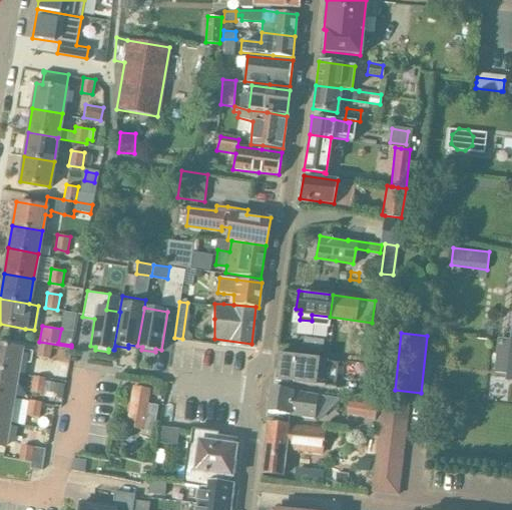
[(324,340),(306,337),(304,349),(322,351),(324,340)]
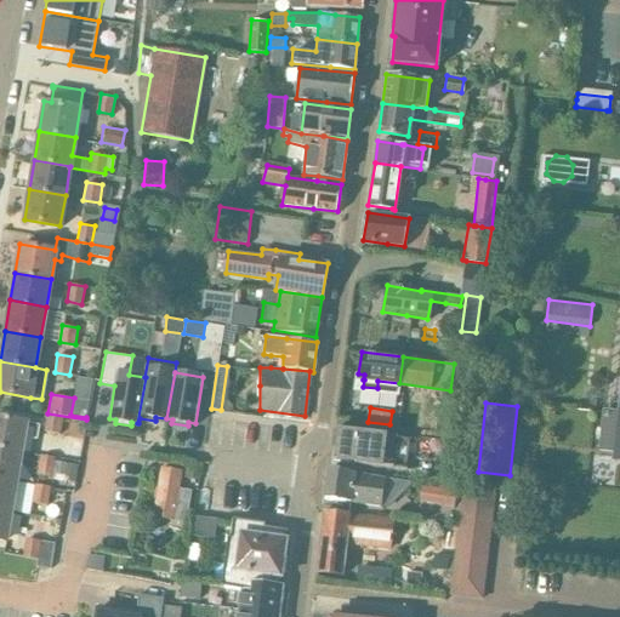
[(619,411),(603,410),(599,449),(613,450),(612,460),(619,461),(619,411)]
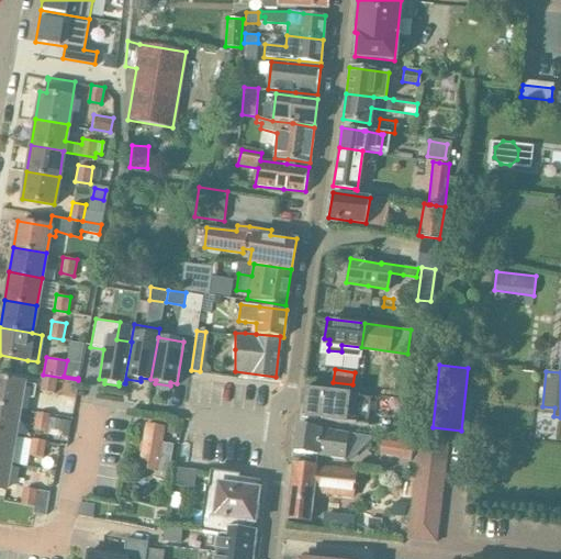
[(43,375),(40,390),(75,397),(78,380),(43,375)]
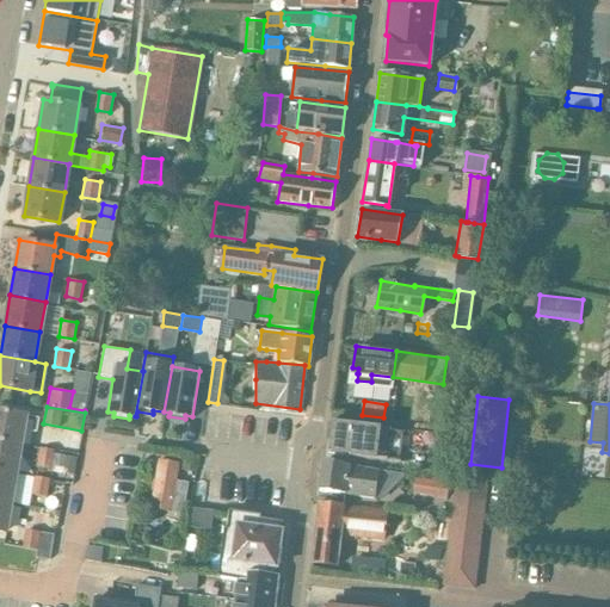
[(429,407),(426,426),(451,431),(455,412),(429,407)]
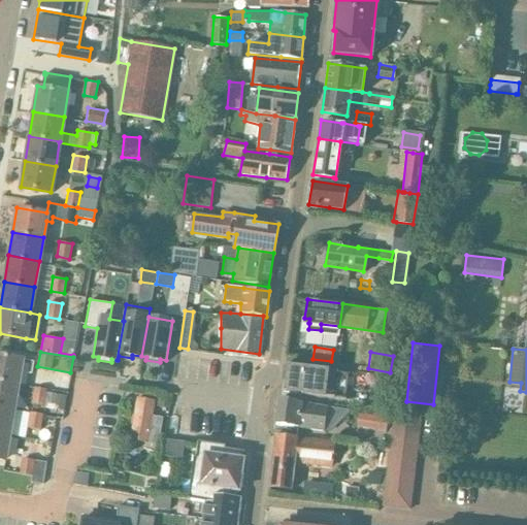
[(0,379),(19,383),(21,371),(32,372),(34,361),(23,359),(0,354),(0,379)]
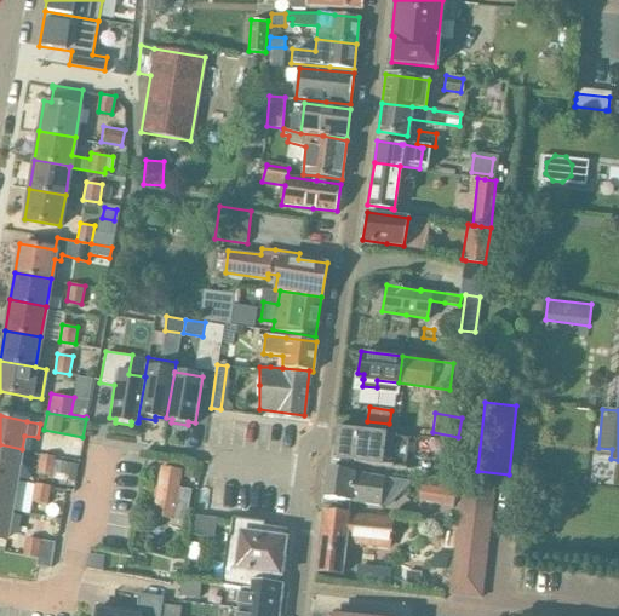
[(339,445),(338,453),(356,455),(355,460),(354,460),(354,461),(406,468),(406,467),(405,466),(408,438),(410,438),(411,437),(337,426),(337,427),(333,426),(331,445),(339,445)]
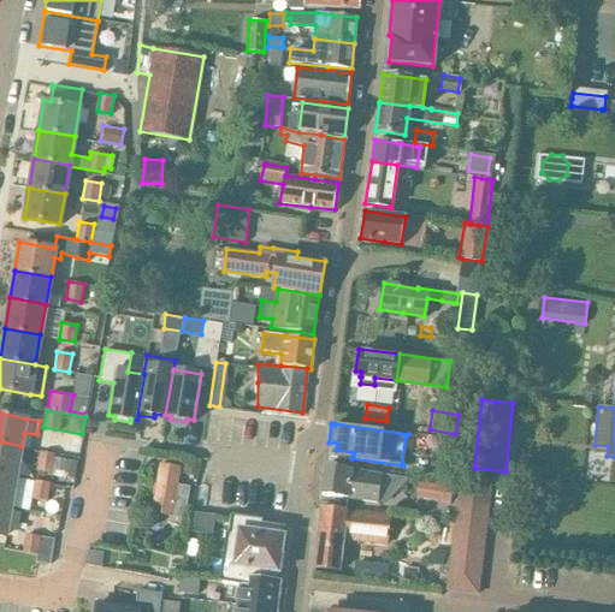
[(0,471),(17,475),(22,446),(0,441),(0,471)]
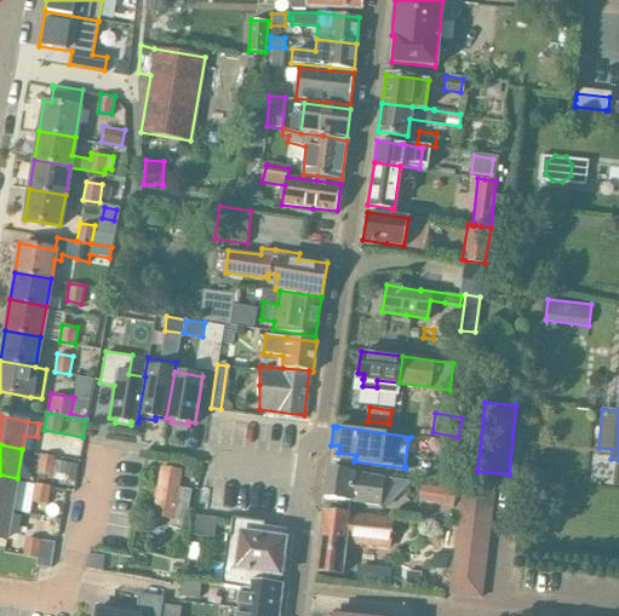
[(40,454),(36,472),(52,475),(56,456),(40,454)]
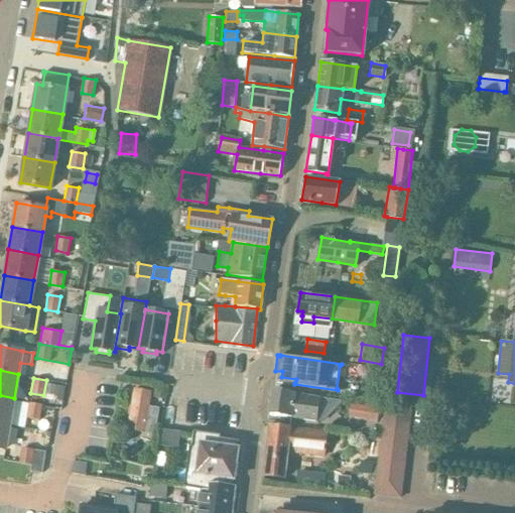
[(167,386),(155,384),(153,396),(165,398),(167,386)]
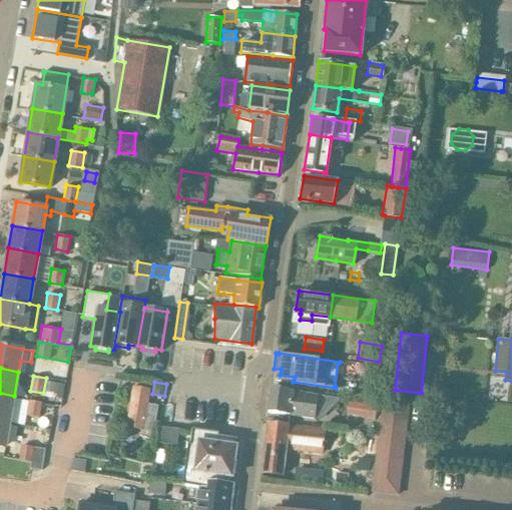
[(133,386),(127,417),(126,426),(144,429),(145,420),(153,422),(156,406),(146,404),(149,389),(133,386)]
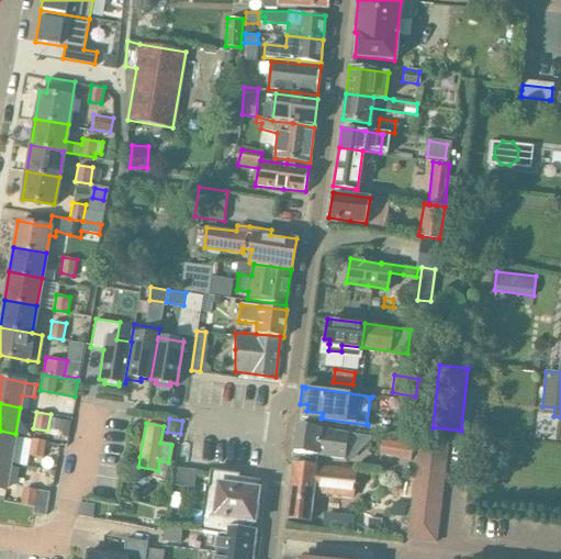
[(293,450),(315,454),(345,457),(347,434),(296,424),(293,450)]
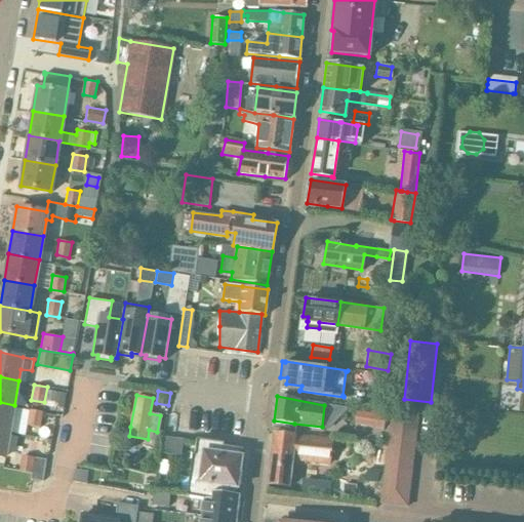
[(0,427),(10,430),(14,405),(0,402),(0,427)]
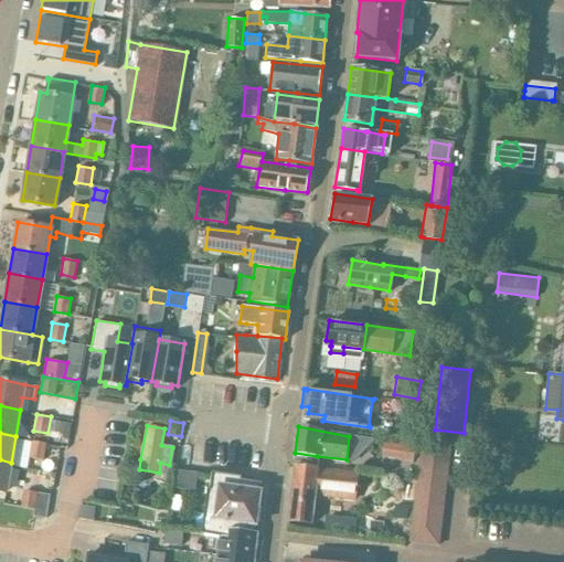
[(45,443),(32,439),(30,457),(42,459),(45,443)]
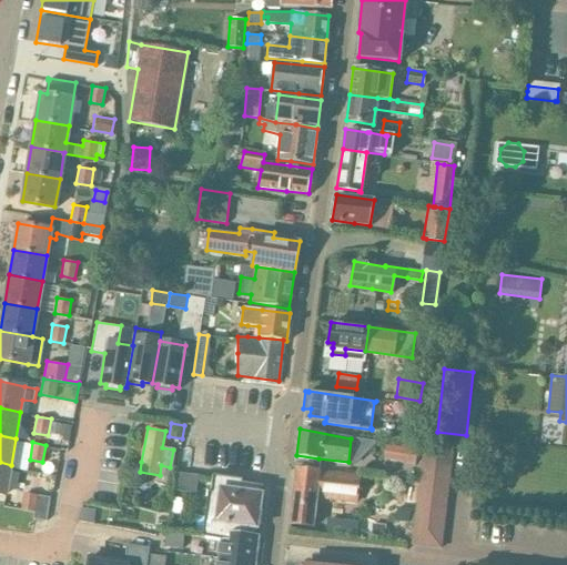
[(449,463),(452,446),(424,443),(422,460),(449,463)]
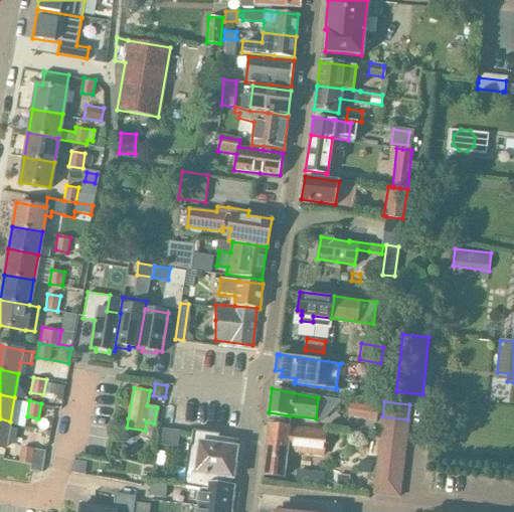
[(378,407),(350,402),(348,414),(376,419),(378,407)]
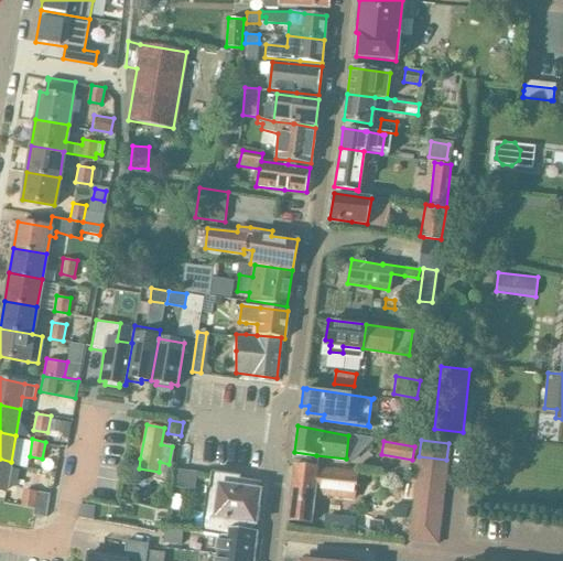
[(419,456),(418,473),(445,476),(446,460),(419,456)]
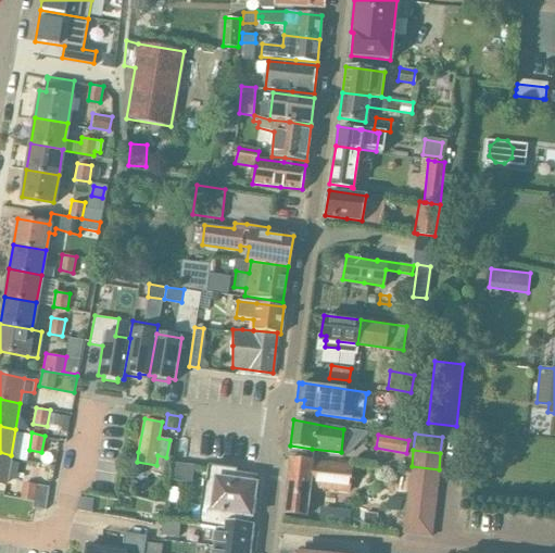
[(0,482),(5,484),(11,455),(0,452),(0,482)]
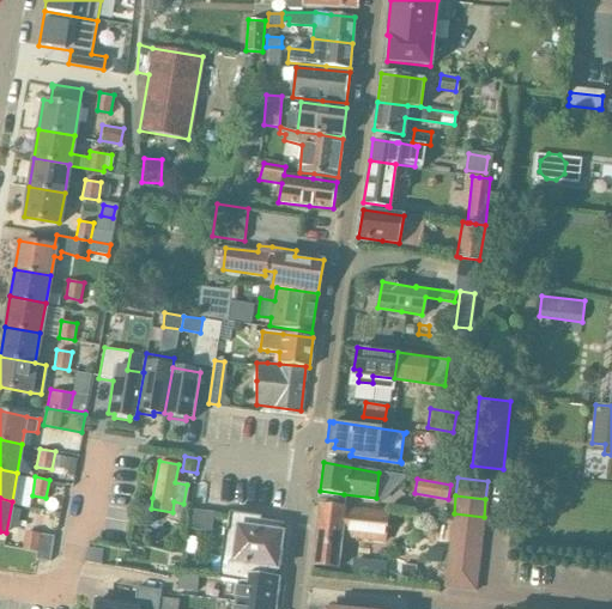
[(319,503),(311,562),(337,566),(341,534),(383,539),(387,511),(319,503)]
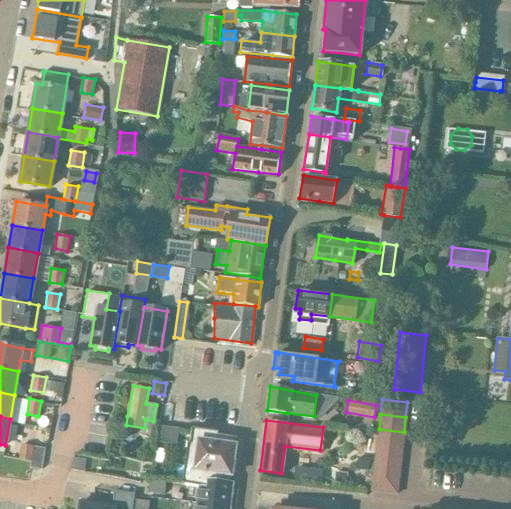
[(174,427),(158,425),(156,442),(172,445),(174,427)]
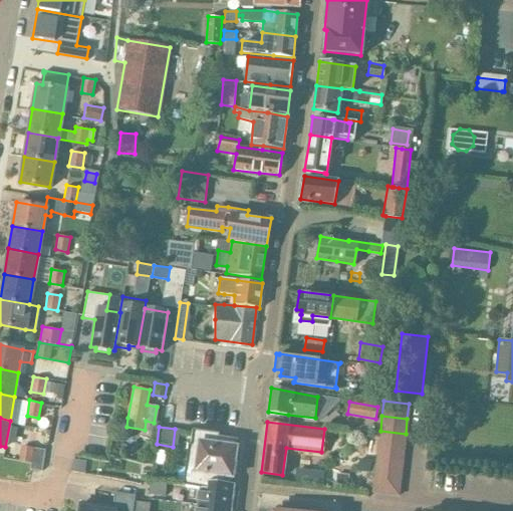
[(380,431),(378,446),(404,449),(406,434),(380,431)]
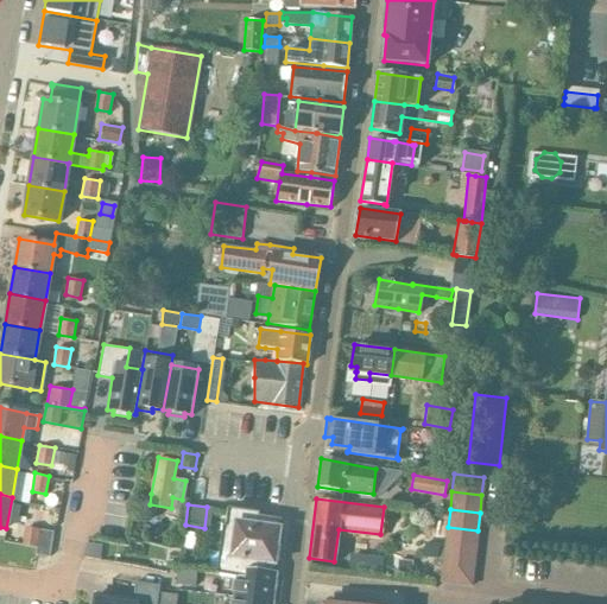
[(233,529),(226,528),(220,573),(236,576),(247,577),(248,567),(273,570),(276,559),(279,560),(282,546),(278,545),(282,517),(257,515),(257,514),(235,510),(233,529)]
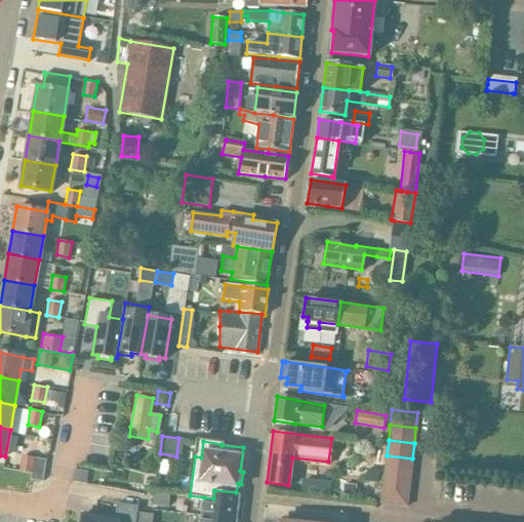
[(19,470),(32,472),(34,456),(22,454),(19,470)]
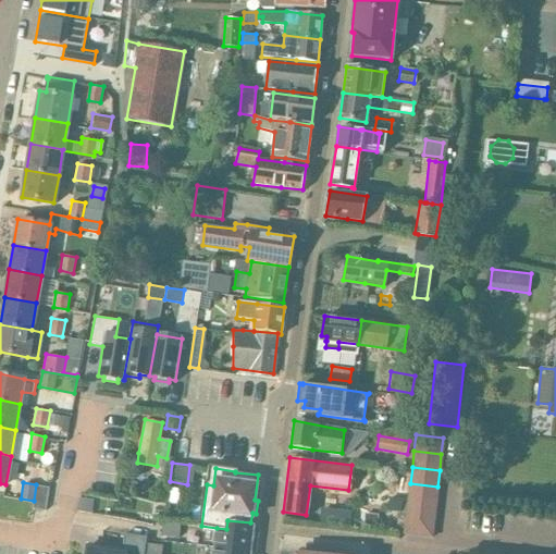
[(408,500),(435,503),(437,487),(410,483),(408,500)]
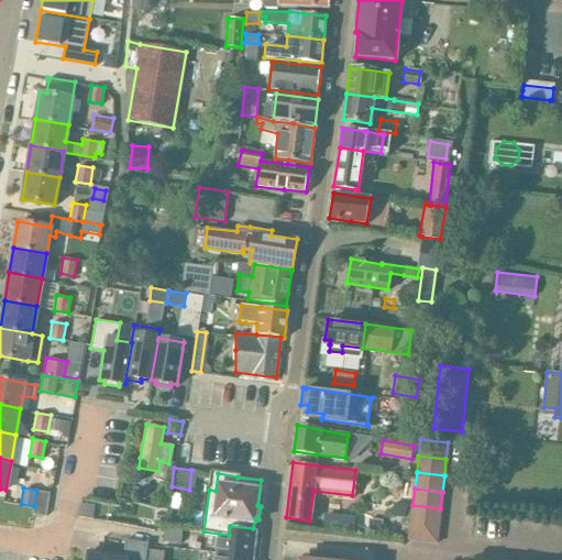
[(37,490),(33,513),(45,515),(48,492),(37,490)]
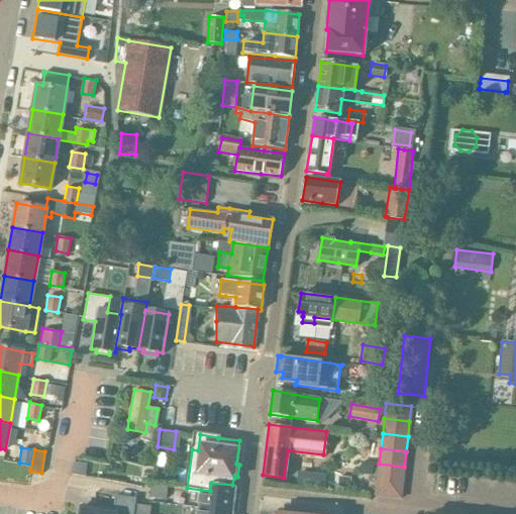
[(402,482),(404,467),(379,464),(377,479),(402,482)]
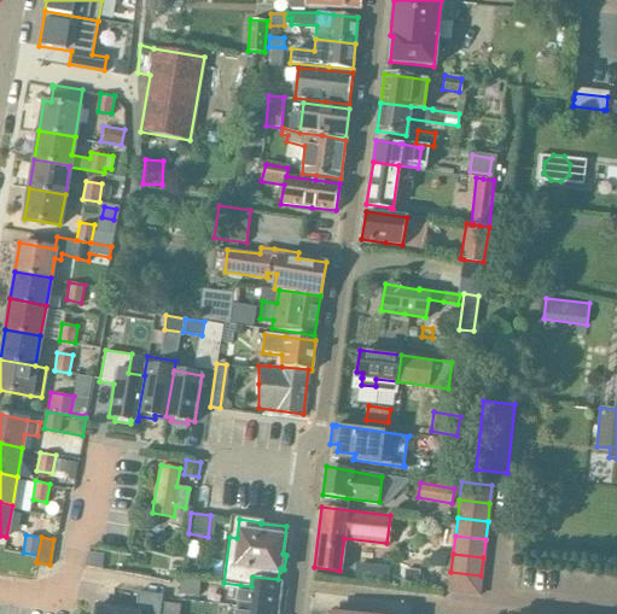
[(185,557),(174,556),(172,577),(182,578),(185,562),(186,557),(185,557)]
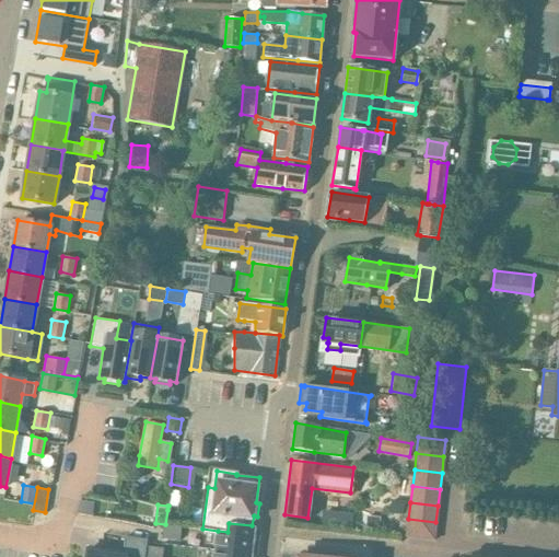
[(322,509),(321,525),(352,529),(353,512),(322,509)]
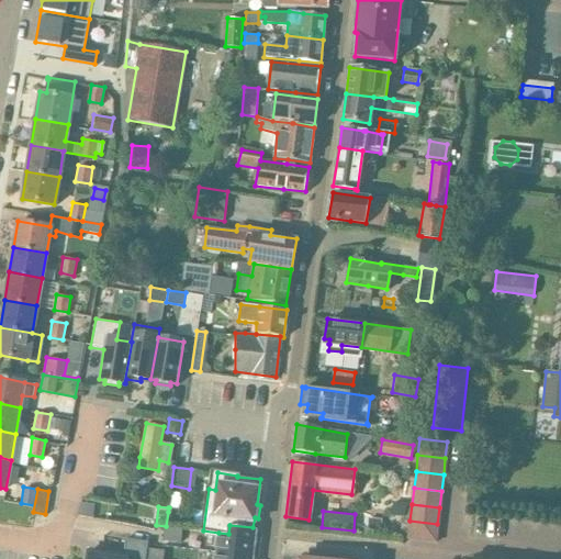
[(381,520),(367,518),(366,532),(380,533),(381,520)]
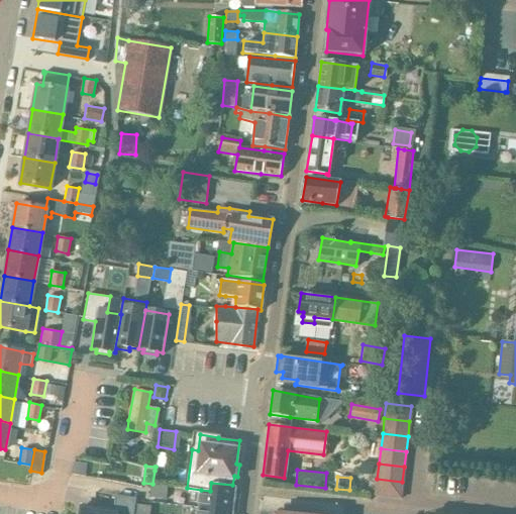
[(400,497),(402,482),(377,479),(375,494),(400,497)]
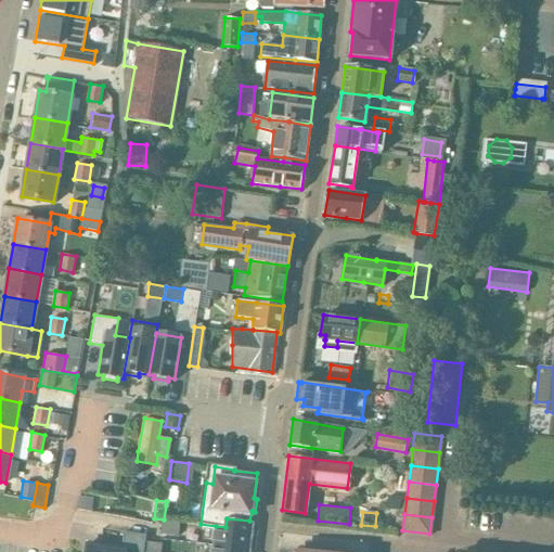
[(213,551),(249,551),(254,522),(249,521),(227,518),(226,527),(216,526),(213,551)]
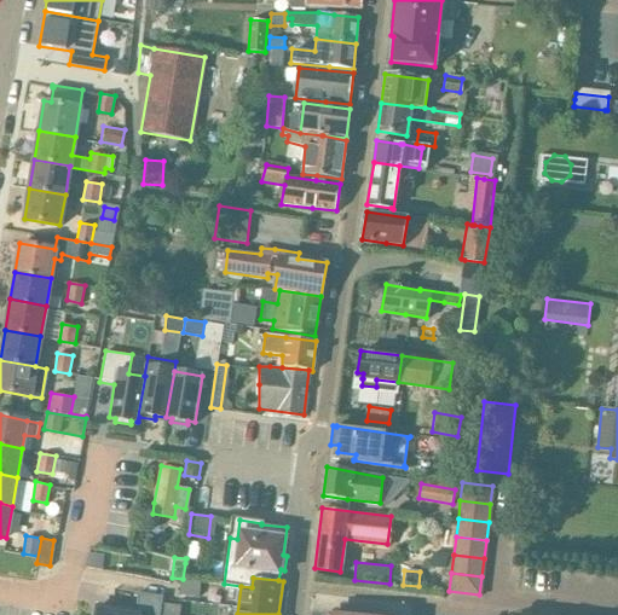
[(96,603),(93,614),(159,614),(162,595),(137,591),(134,608),(96,603)]
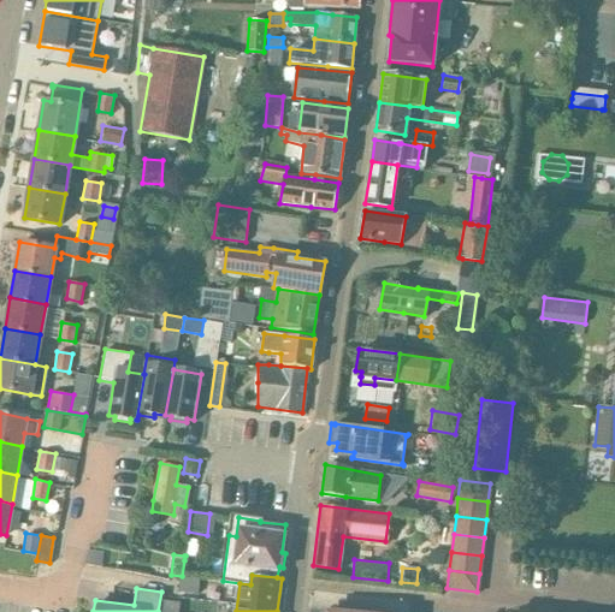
[(163,600),(160,611),(178,611),(181,602),(163,600)]
